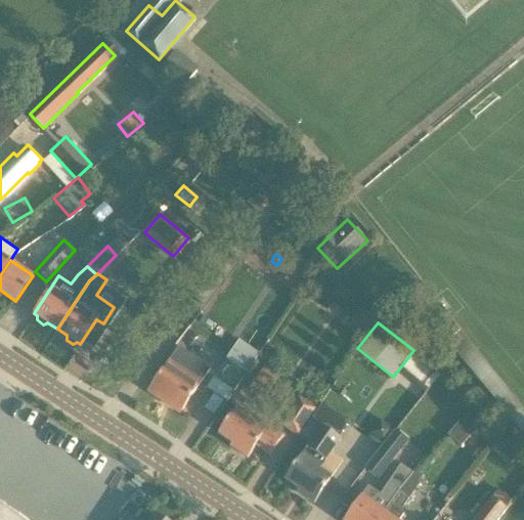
[(188,326),(182,334),(185,337),(192,328),(188,326)]
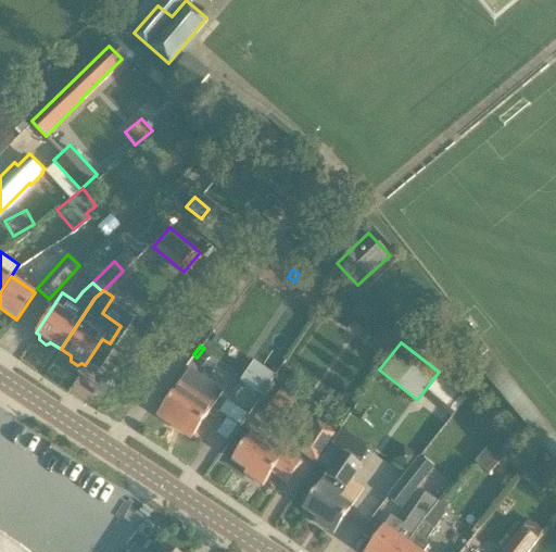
[(258,393),(273,374),(252,360),(239,379),(253,389),(258,393)]
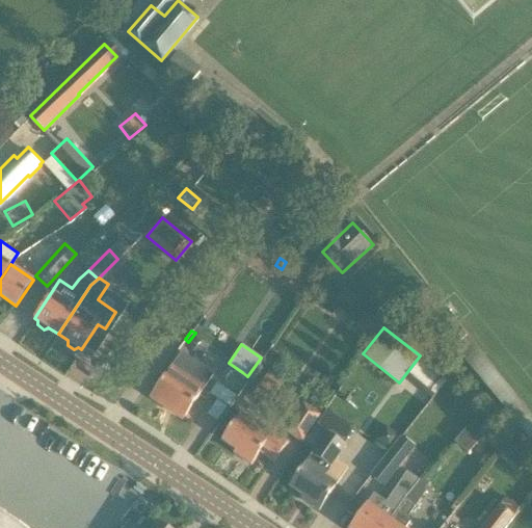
[(194,399),(213,372),(182,350),(171,365),(154,392),(173,404),(170,408),(183,417),(194,399)]
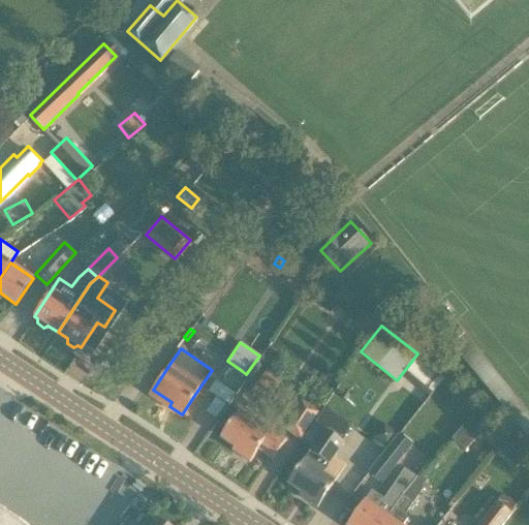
[(241,370),(234,380),(240,384),(246,374),(241,370)]
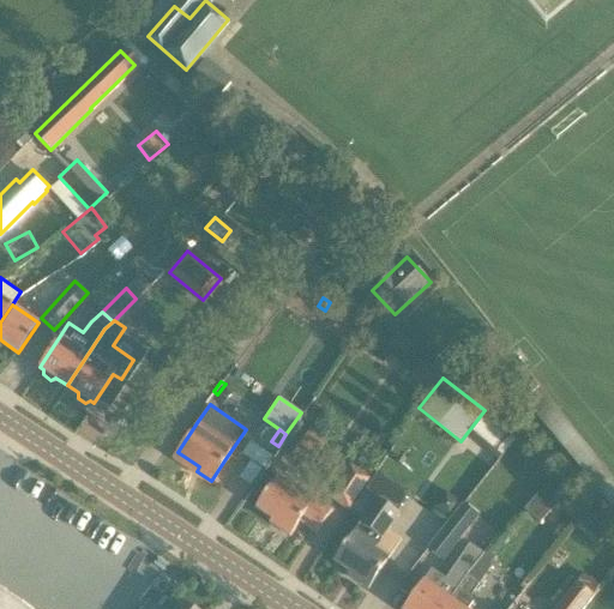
[(293,453),(309,464),(319,450),(302,438),(293,453)]
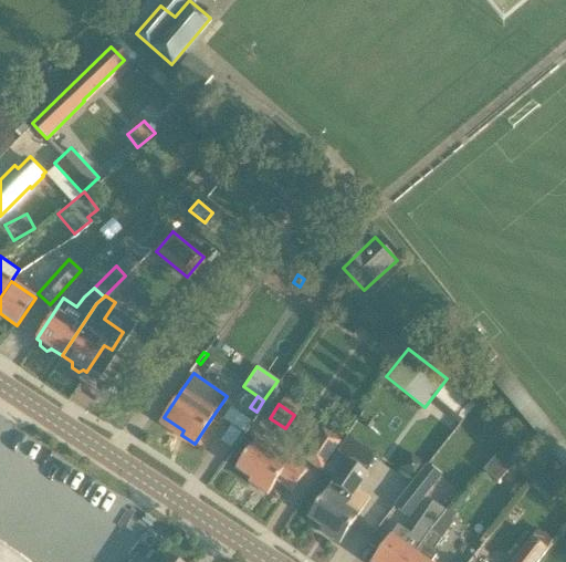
[(236,408),(219,435),(232,445),(250,418),(236,408)]
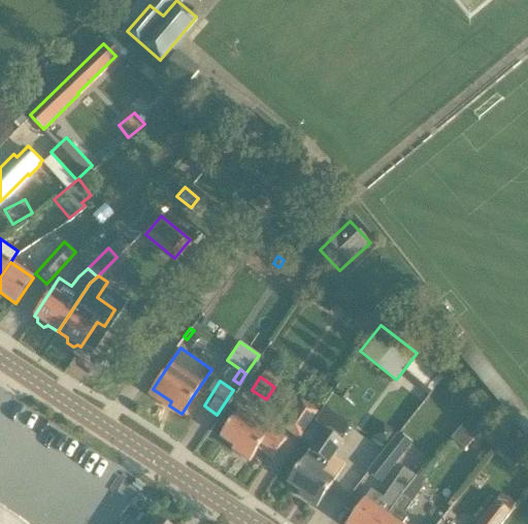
[(281,426),(301,439),(320,411),(300,396),(281,426)]
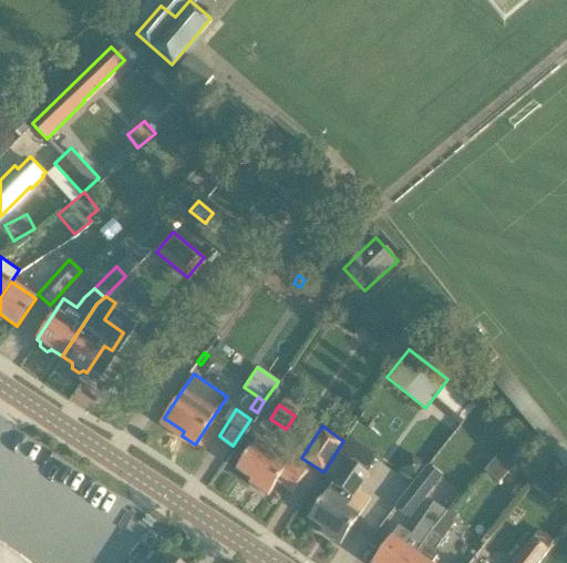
[(255,485),(267,493),(277,480),(292,490),(307,468),(291,457),(286,463),(275,456),(277,452),(257,438),(236,467),(256,481),(255,485)]
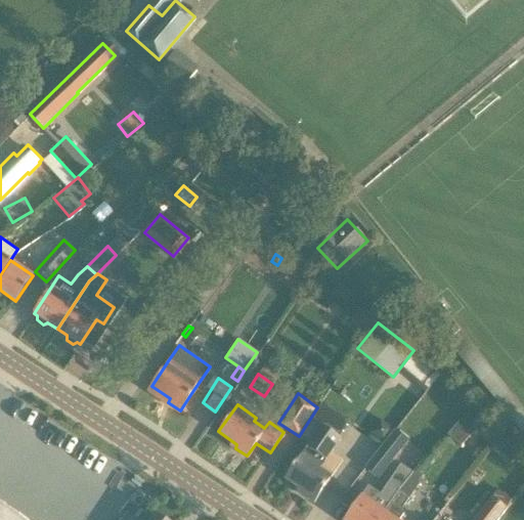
[(469,407),(447,433),(460,444),(482,419),(469,407)]
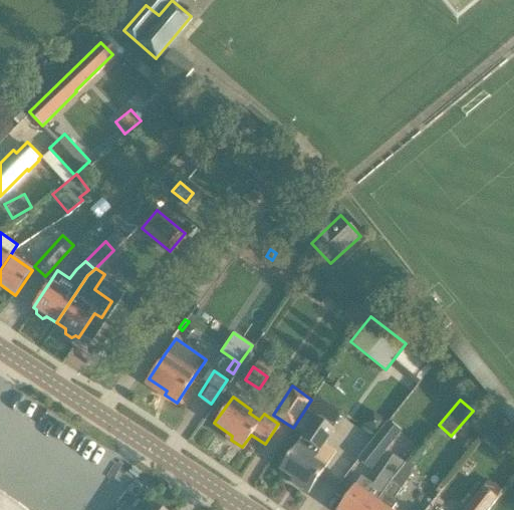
[(480,415),(471,424),(481,433),(488,426),(490,424),(480,415)]
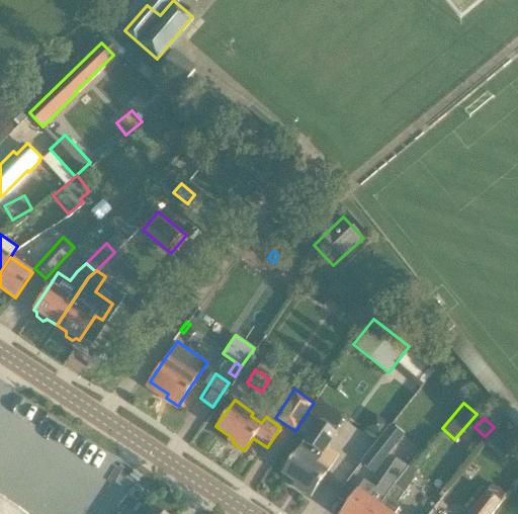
[(322,453),(319,456),(300,444),(281,472),(300,484),(298,488),(311,496),(328,468),(327,468),(338,451),(328,445),(337,432),(318,419),(303,440),(322,453)]
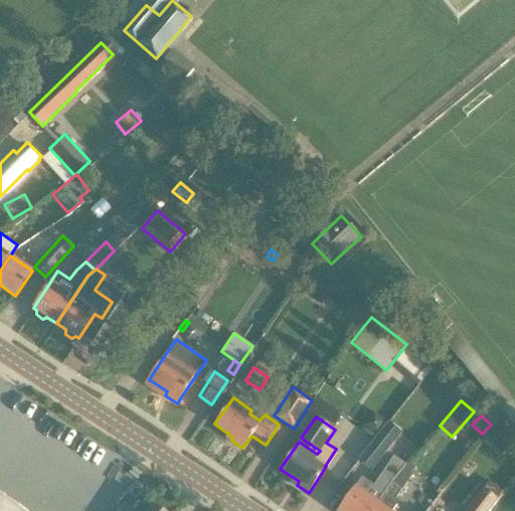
[(387,421),(358,459),(371,469),(400,432),(387,421)]
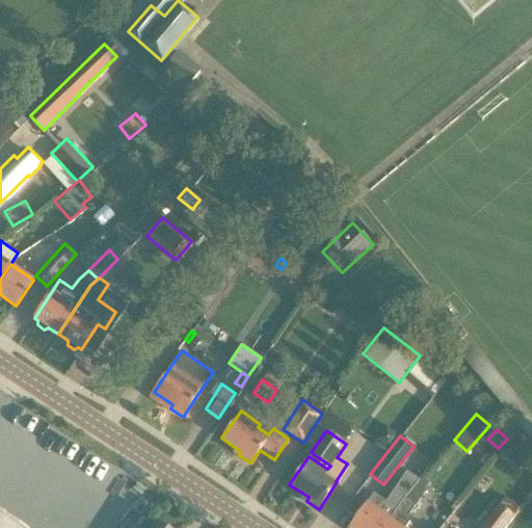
[(508,441),(499,451),(505,456),(515,446),(508,441)]
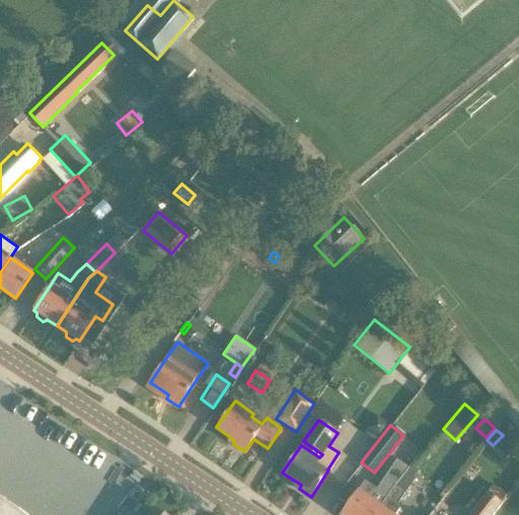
[(393,484),(372,514),(396,514),(395,514),(400,507),(399,503),(397,502),(416,476),(406,469),(393,484)]
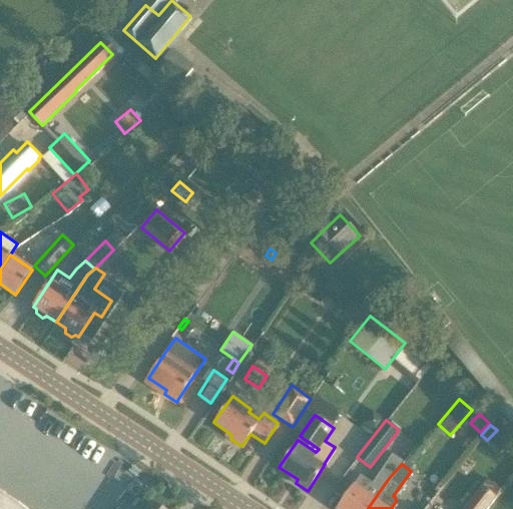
[(336,508),(368,508),(389,478),(379,471),(372,481),(361,473),(336,508)]
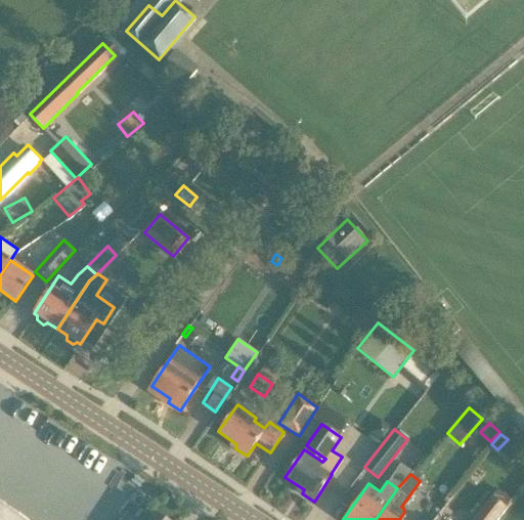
[(472,519),(495,519),(512,500),(497,488),(472,519)]
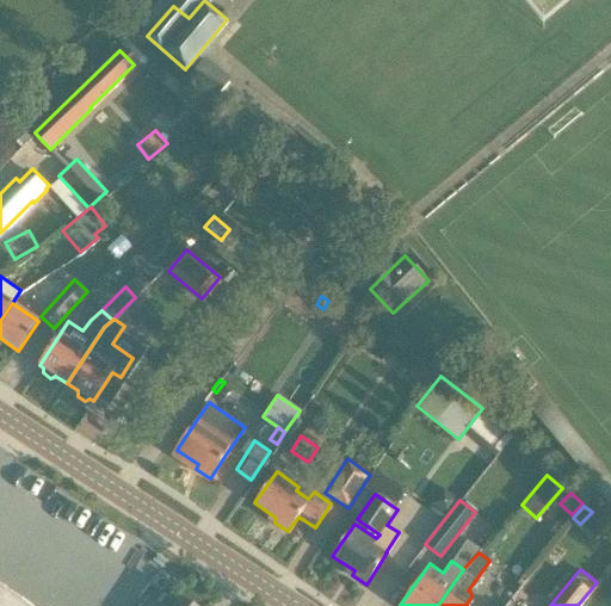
[(0,605),(35,605),(0,583),(0,605)]
